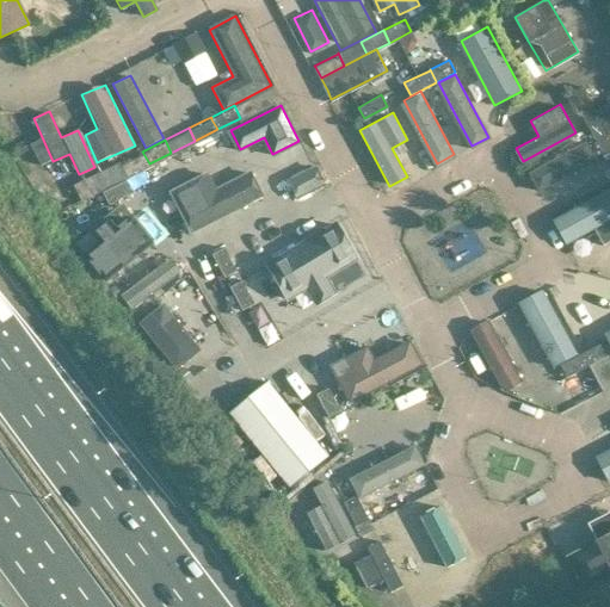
[(585,142),(529,172),(540,190),(595,160),(585,142)]
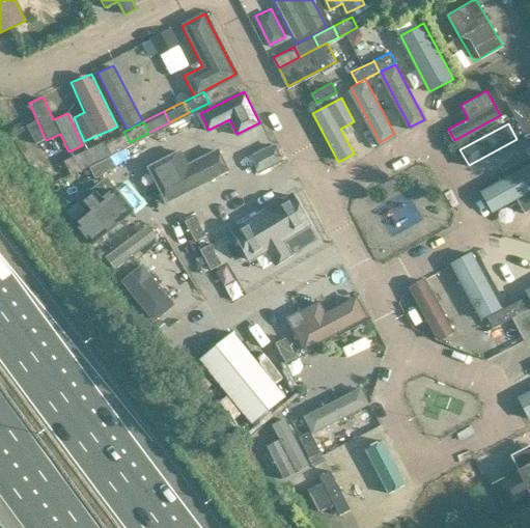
[(123,132),(105,142),(110,153),(130,142),(123,132)]
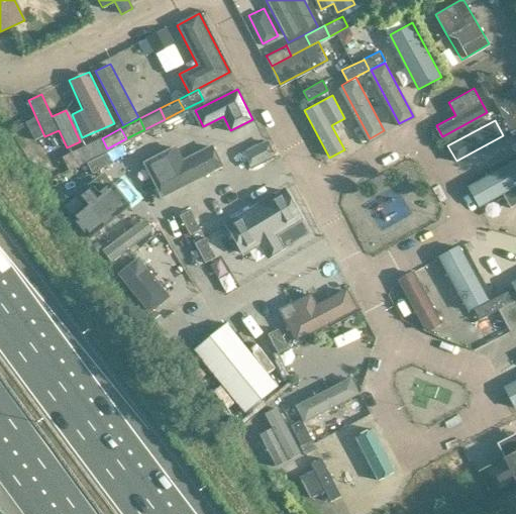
[(253,165),(278,151),(270,135),(244,148),(253,165)]
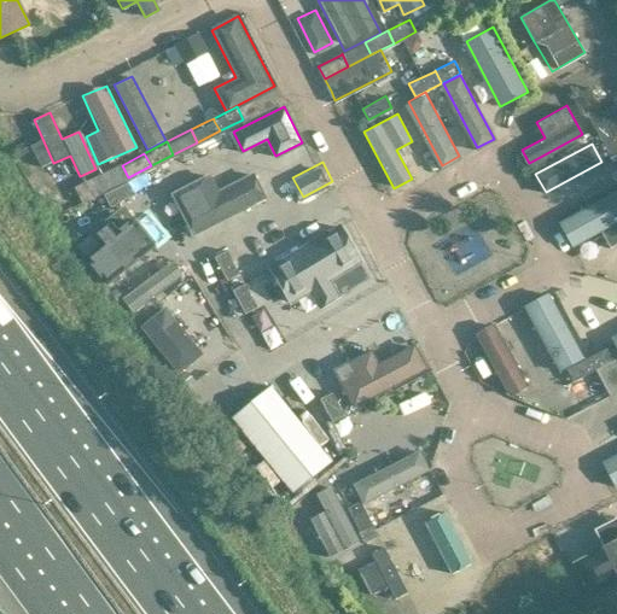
[(210,174),(174,192),(196,234),(265,199),(251,174),(219,189),(210,174)]
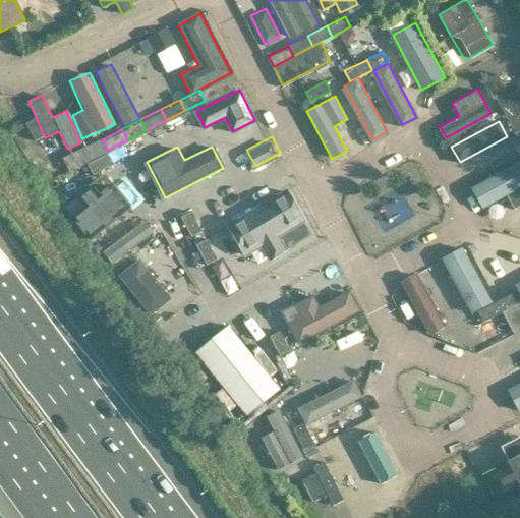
[(94,158),(88,161),(93,172),(113,162),(108,151),(98,156),(94,158)]
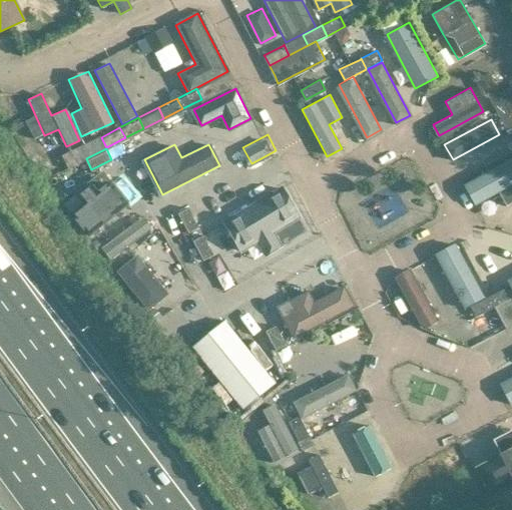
[(511,156),(462,185),(474,207),(511,185),(511,156)]
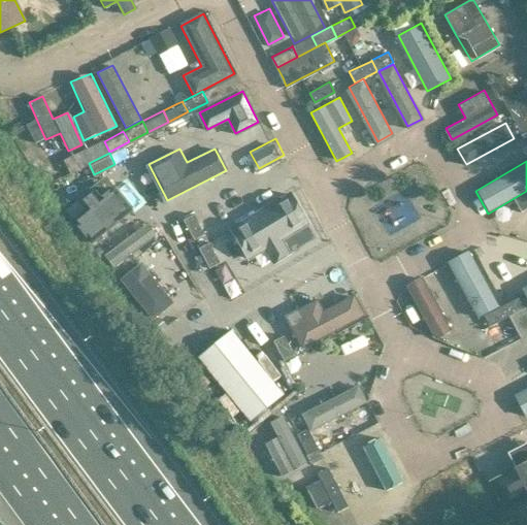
[(228,190),(254,176),(249,166),(223,179),(228,190)]
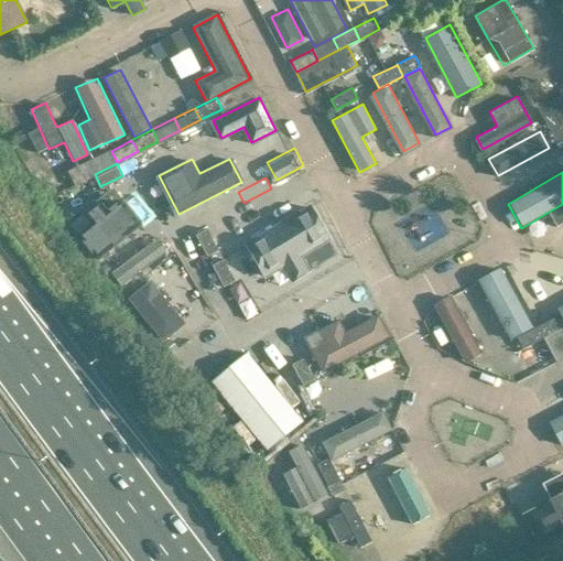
[(95,225),(79,238),(97,259),(137,227),(119,205),(104,217),(96,207),(86,215),(95,225)]
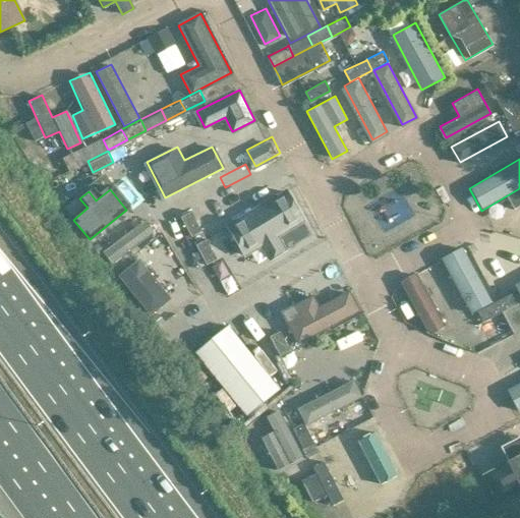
[(286,189),(226,225),(245,257),(264,247),(271,260),(286,250),(279,237),(305,222),(286,189)]
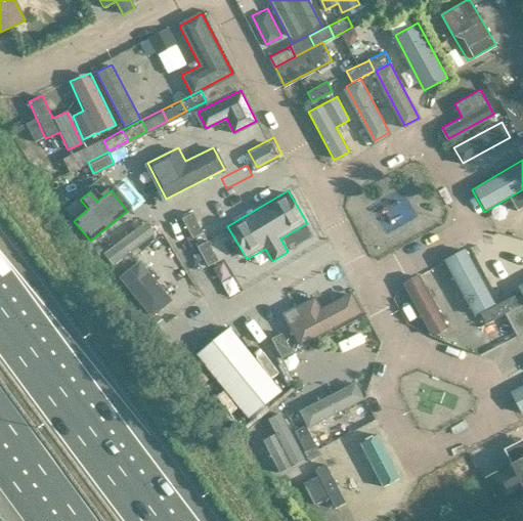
[(192,210),(182,216),(192,235),(203,229),(192,210)]
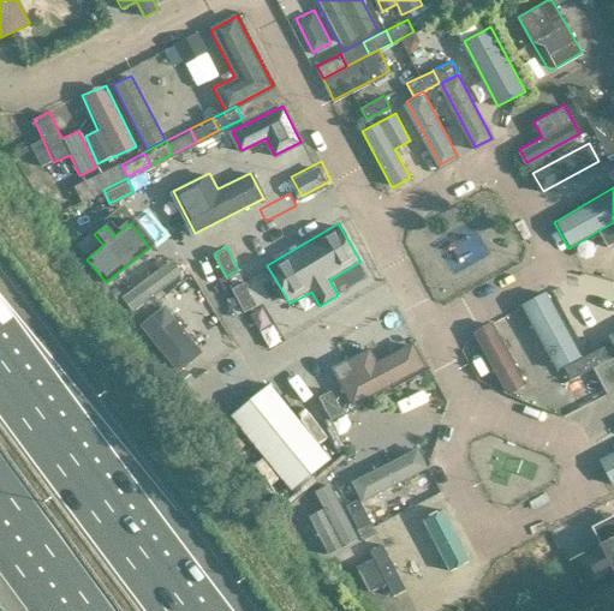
[(170,261),(120,298),(131,311),(180,274),(170,261)]
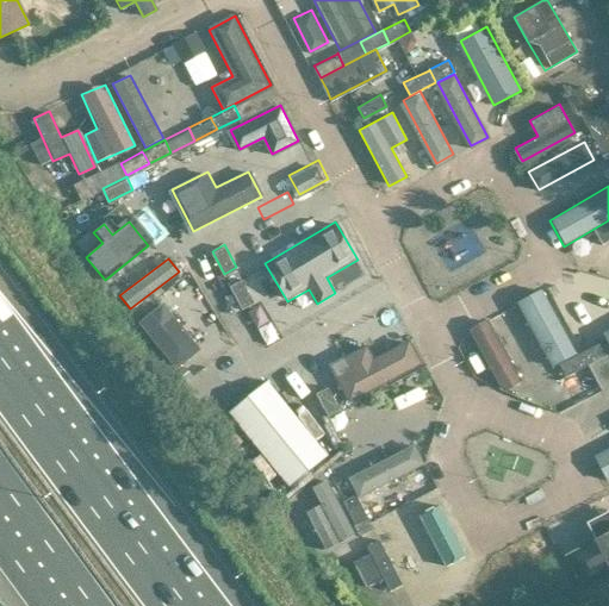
[(242,276),(230,283),(242,306),(255,299),(242,276)]
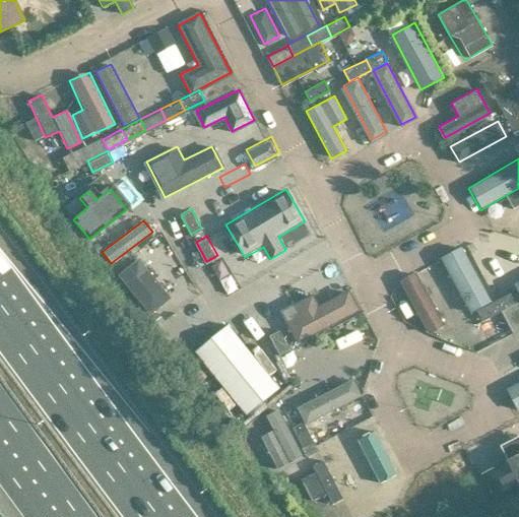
[(440,258),(469,315),(492,303),(461,247),(440,258)]
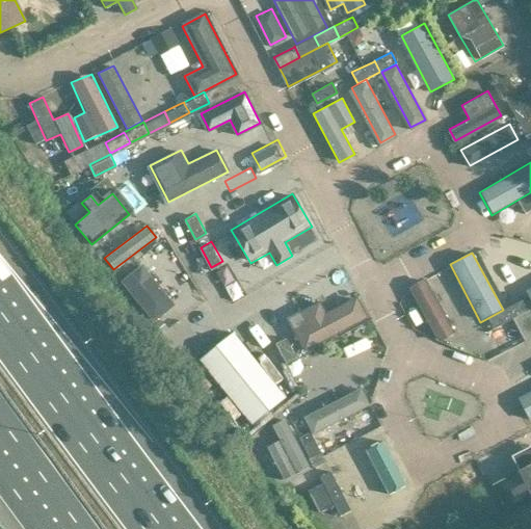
[(141,264),(121,281),(153,321),(174,305),(141,264)]
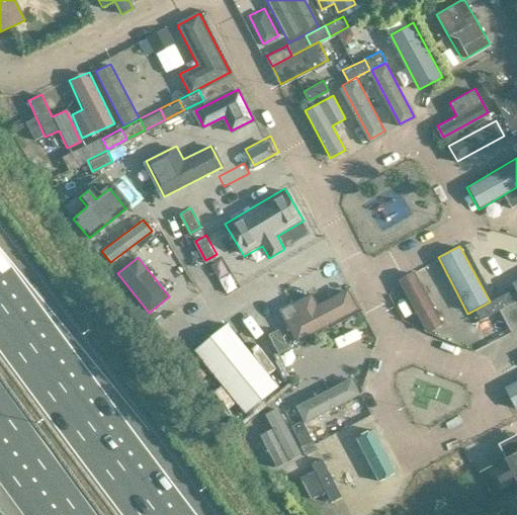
[(297,315),(284,322),(294,340),(357,308),(348,289),(318,306),(311,293),(291,303),(297,315)]
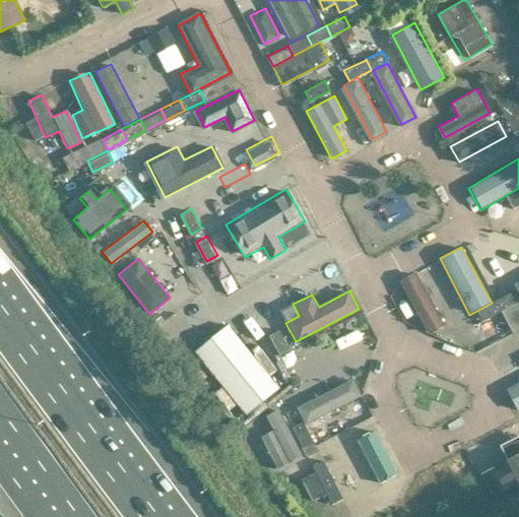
[(265,329),(281,323),(276,309),(282,307),(278,295),(256,302),(265,329)]
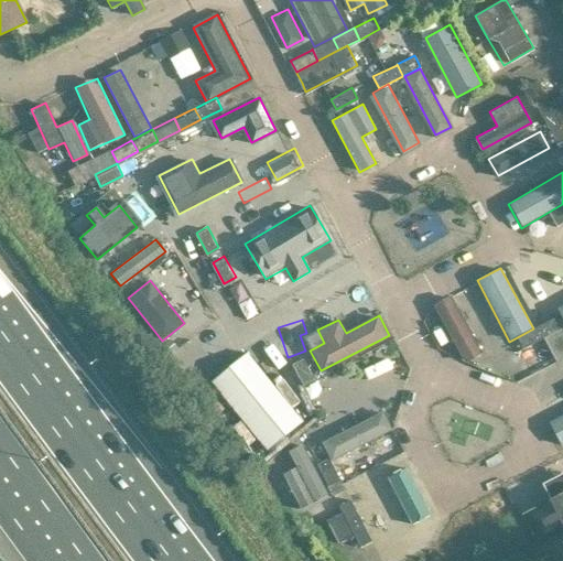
[(248,355),(212,384),(267,450),(302,421),(248,355)]
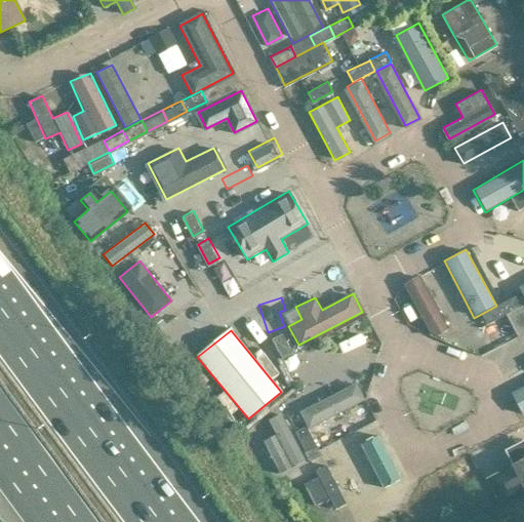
[(283,331),(272,337),(283,357),(294,351),(283,331)]
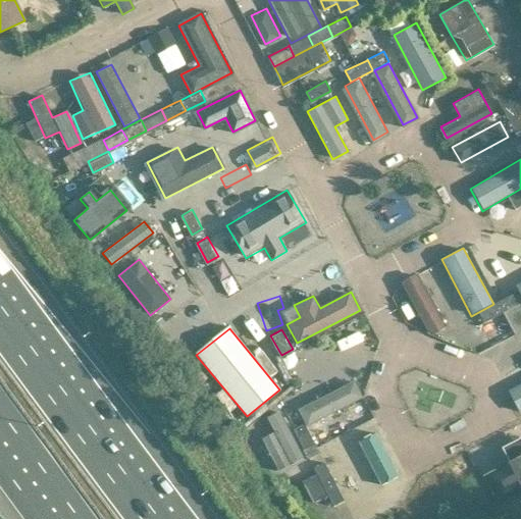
[(293,351),(282,356),(288,366),(294,363),(296,356),(293,351)]
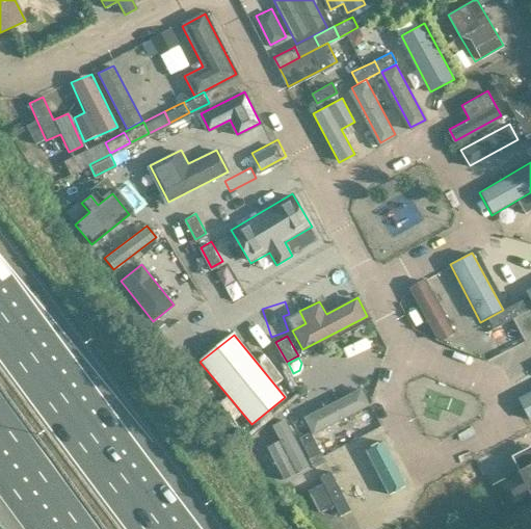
[(362,389),(306,415),(322,449),(378,422),(362,389)]
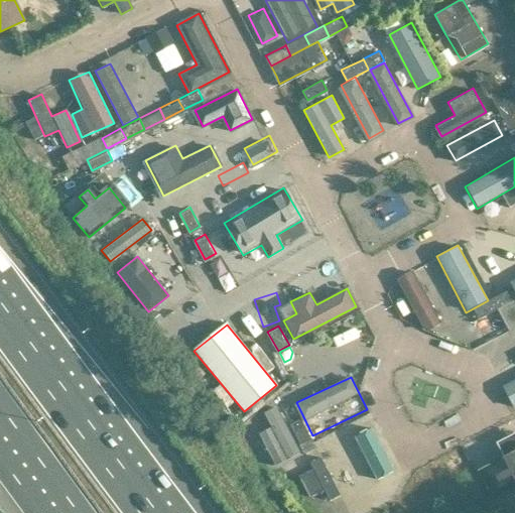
[(514,379),(500,387),(512,409),(514,406),(514,379)]
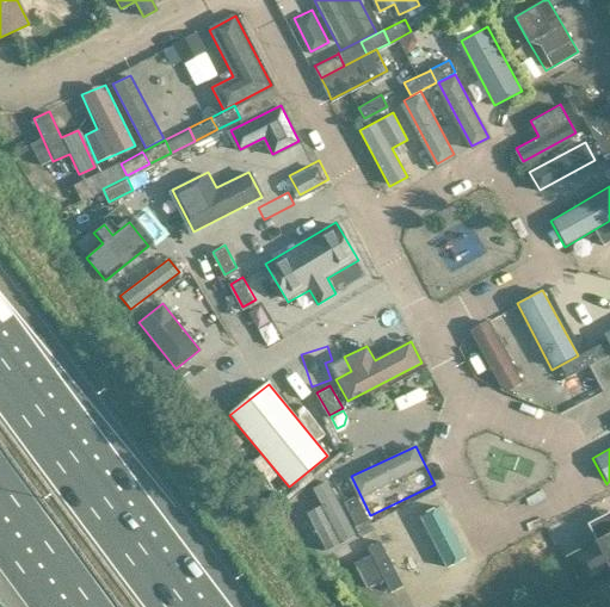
[(439,505),(420,515),(448,567),(468,556),(439,505)]
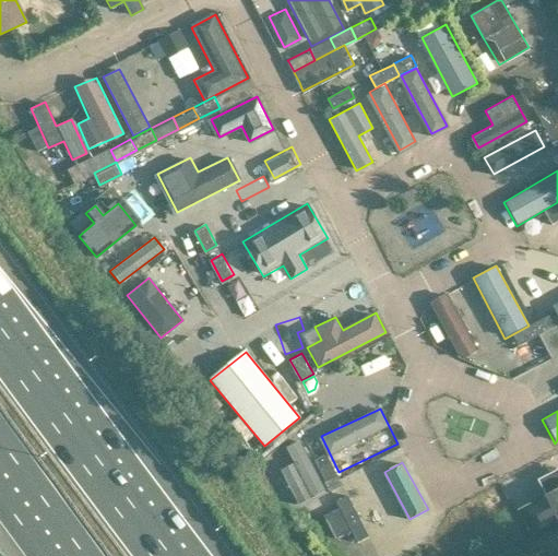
[(557,529),(557,469),(537,480),(545,494),(519,508),(536,541),(557,529)]
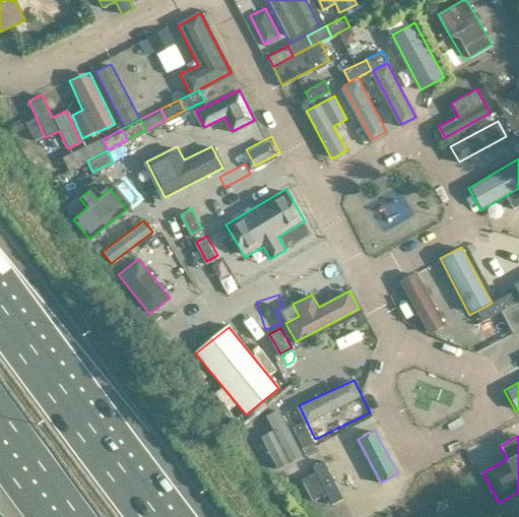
[(313,439),(303,444),(305,450),(308,455),(319,449),(313,439)]
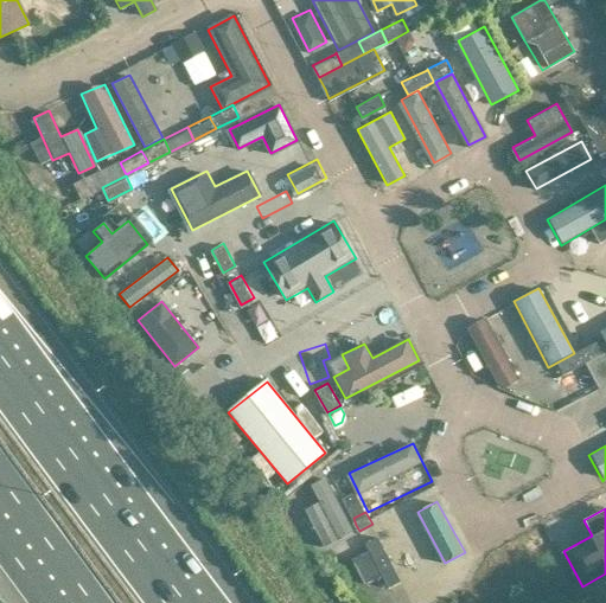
[(376,534),(364,541),(368,549),(376,563),(388,557),(376,534)]
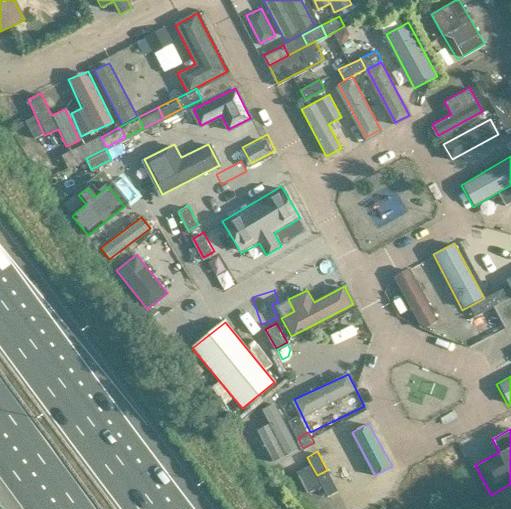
[(310,463),(296,470),(307,491),(321,483),(317,475),(310,463)]
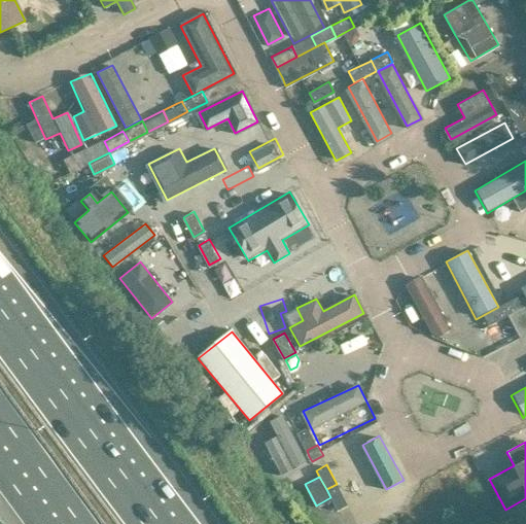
[(337,484),(326,489),(330,497),(337,509),(347,503),(337,484)]
